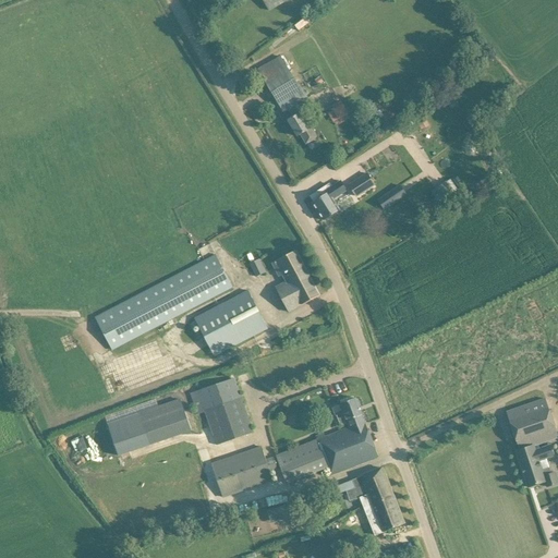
[(262,0),(268,11),(278,5),(288,0),(262,0)]
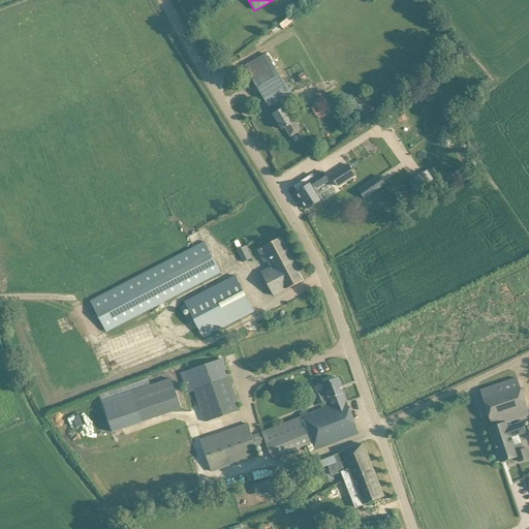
[(267,53),(253,61),(244,66),(269,107),(273,104),(277,112),(273,115),(282,129),(285,127),(290,136),(302,129),(297,121),(294,122),(285,105),(283,106),(280,100),(290,94),(267,53)]
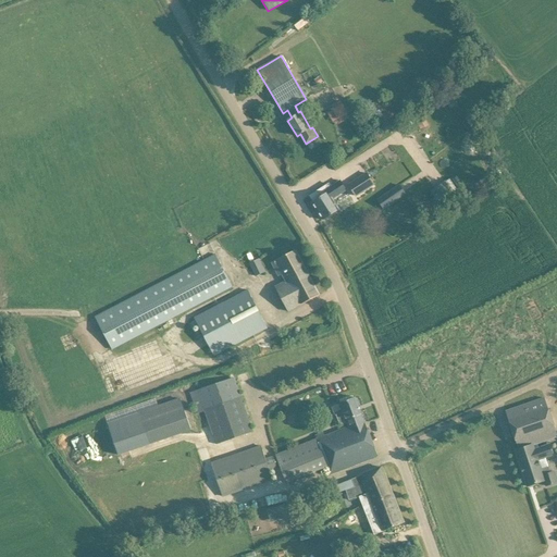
[(449,110),(457,106),(453,96),(445,99),(449,110)]
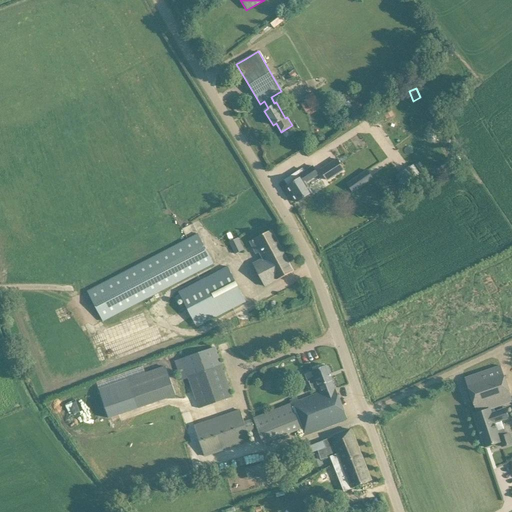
[(305,112),(312,109),(313,112),(321,109),(314,93),(305,97),(306,100),(301,102),(305,112)]
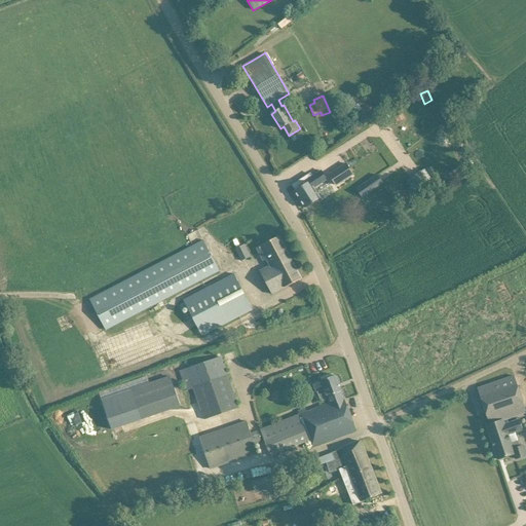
[(350,102),(344,106),(347,110),(353,107),(350,102)]
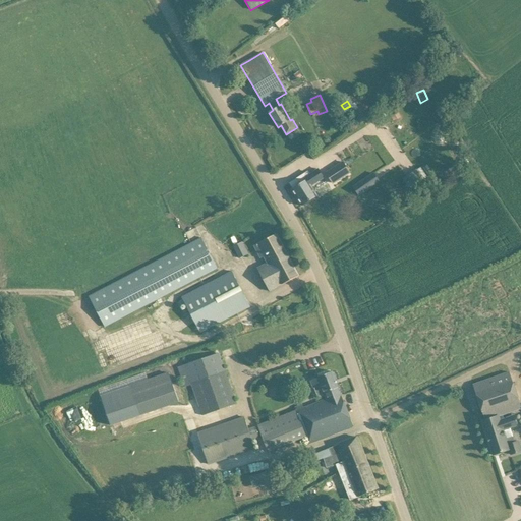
[(401,117),(399,112),(391,116),(393,121),(401,117)]
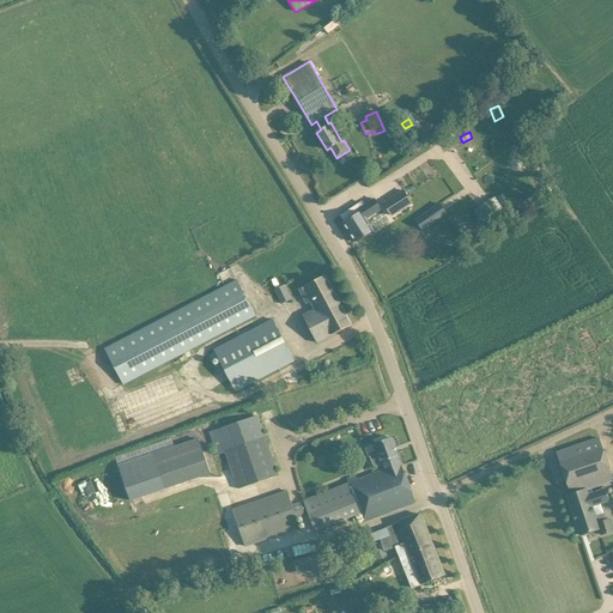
[(412,204),(404,189),(382,204),(392,217),(412,204)]
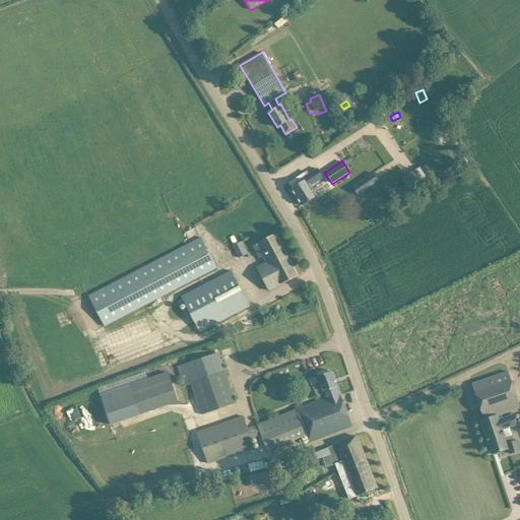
[(424,167),(401,177),(406,187),(429,177),(424,167)]
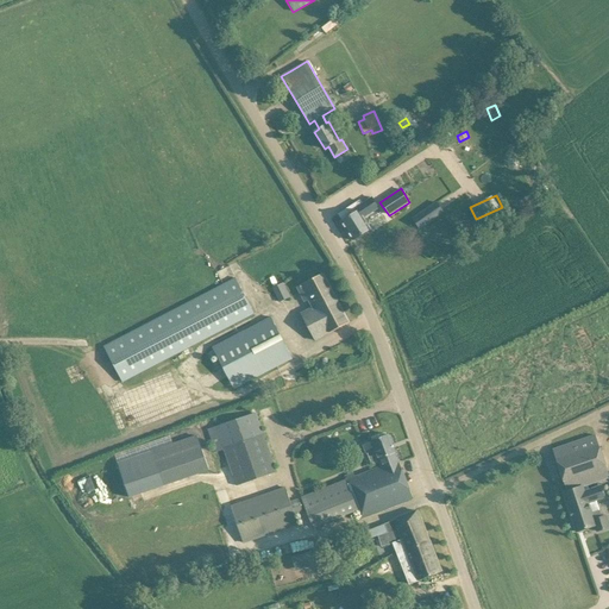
[(353,240),(363,233),(371,228),(364,217),(377,208),(371,198),(359,206),(357,203),(339,214),(344,221),(341,223),(353,240)]
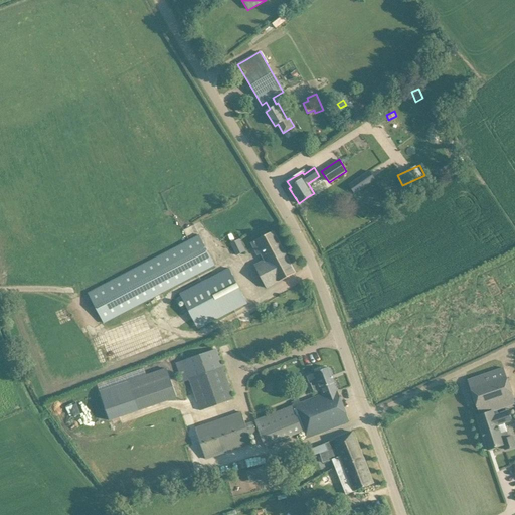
[(369,172),(356,181),(362,189),(375,180),(369,172)]
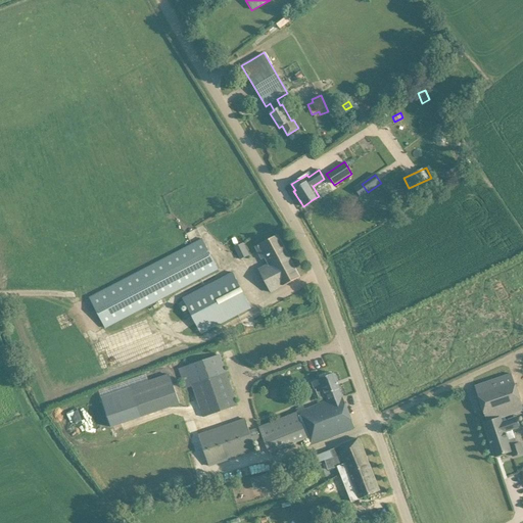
[(258,270),(270,292),(299,278),(277,235),(254,247),(262,259),(267,256),(271,264),(258,270)]
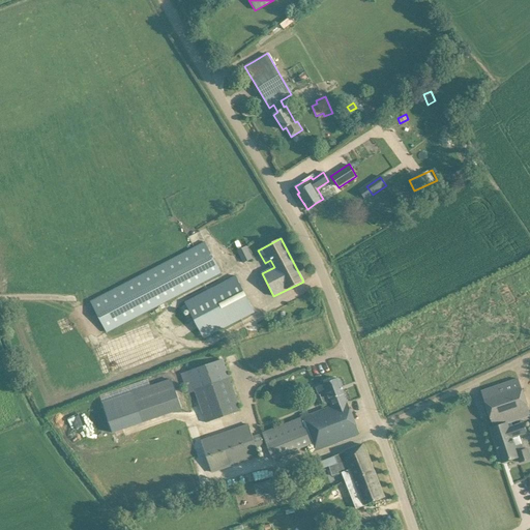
[(221,273),(204,242),(90,302),(107,332),(221,273)]
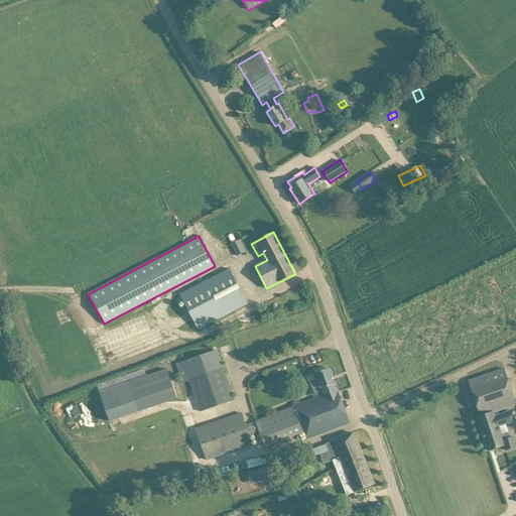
[(232,244),(237,256),(245,253),(239,241),(232,244)]
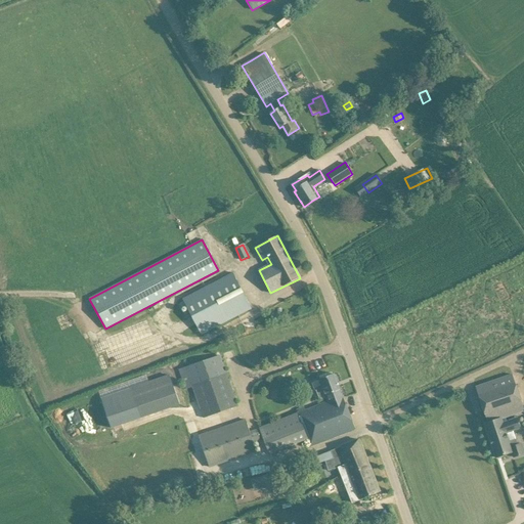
[(251,308),(233,273),(182,299),(201,335),(251,308)]
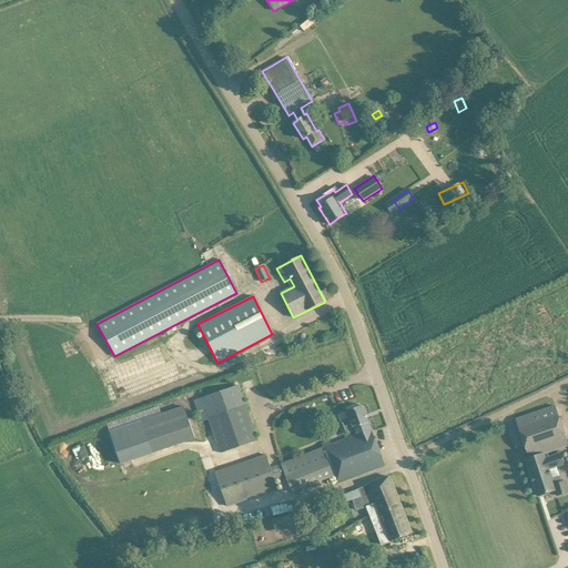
[(200,422),(209,418),(221,452),(257,439),(239,385),(193,401),(200,422)]
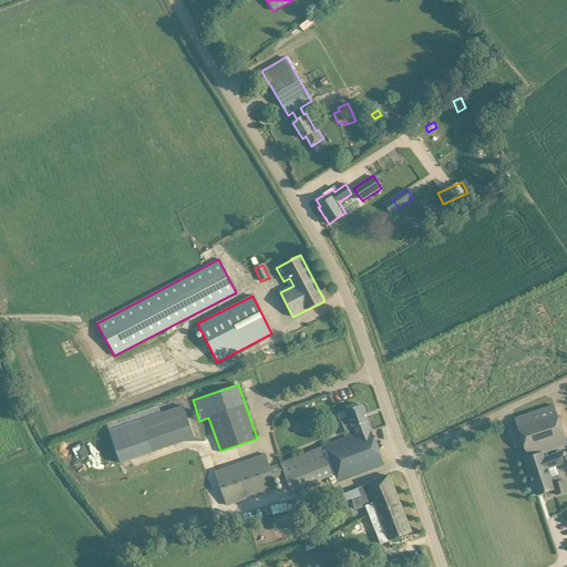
[(331,442),(330,439),(320,443),(321,446),(279,462),(290,492),(332,475),(336,483),(384,464),(371,429),(370,429),(368,422),(361,404),(337,414),(340,423),(350,420),(354,433),(331,442)]
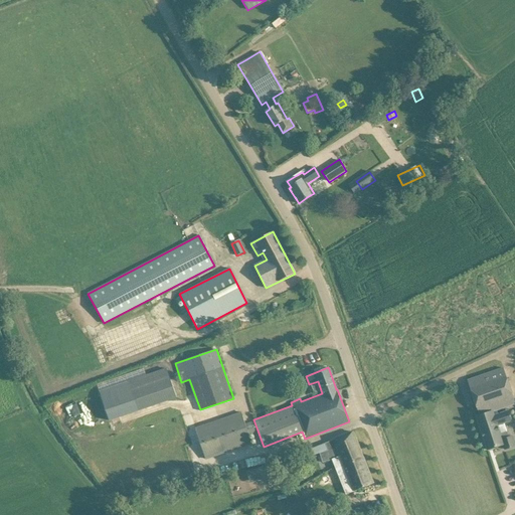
[(477,377),(467,380),(479,415),(494,410),(507,406),(514,403),(514,400),(504,368),(477,377)]
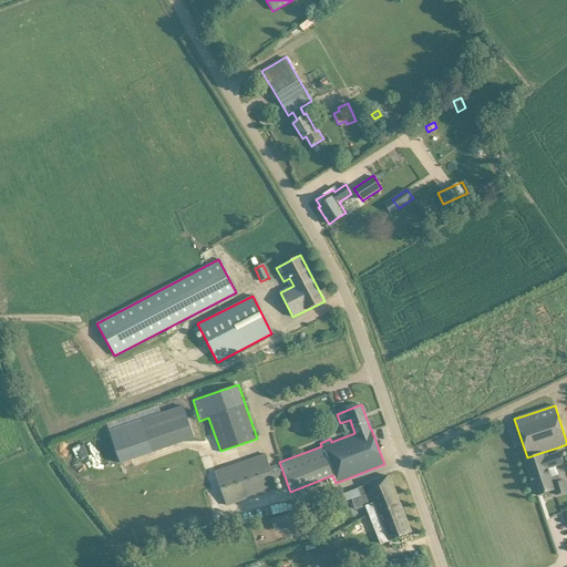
[(195,441),(184,408),(110,432),(121,465),(195,441)]
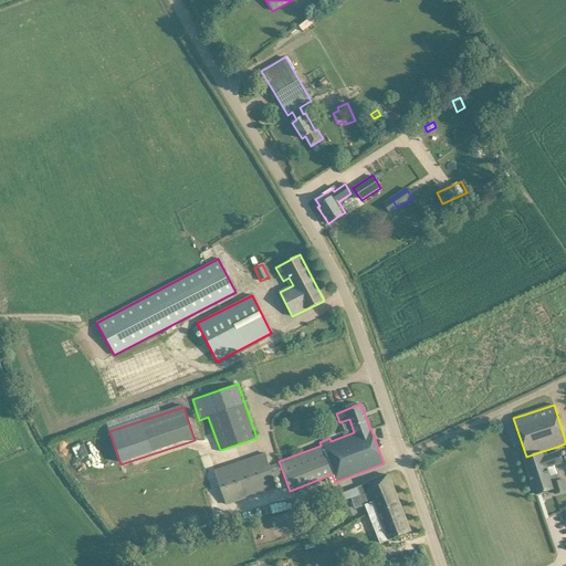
[(544,456),(543,451),(526,457),(523,458),(535,494),(553,488),(555,493),(565,489),(565,485),(564,479),(559,480),(554,465),(562,462),(558,451),(544,456)]
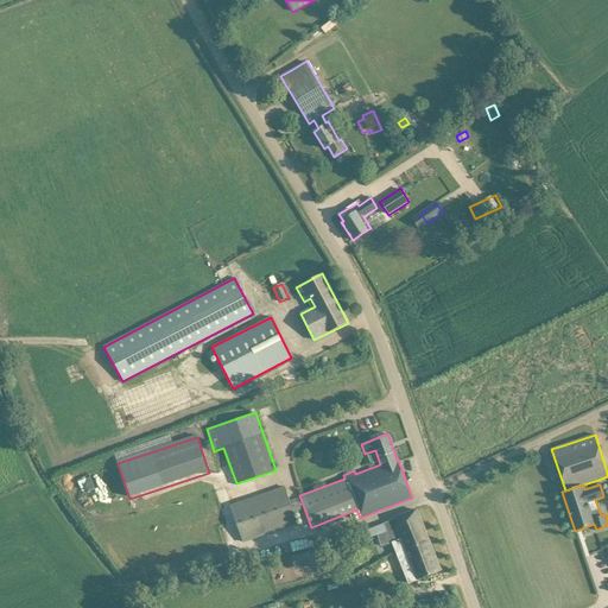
[(293,514),(303,512),(298,498),(290,501),(284,487),(230,505),(244,542),(297,524),(293,514)]
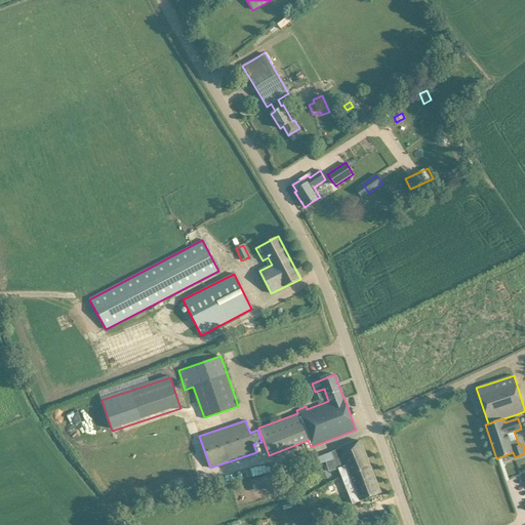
[(335,460),(326,462),(329,472),(340,468),(346,466),(349,473),(356,471),(357,472),(370,467),(360,441),(351,444),(342,447),(331,451),(335,460)]
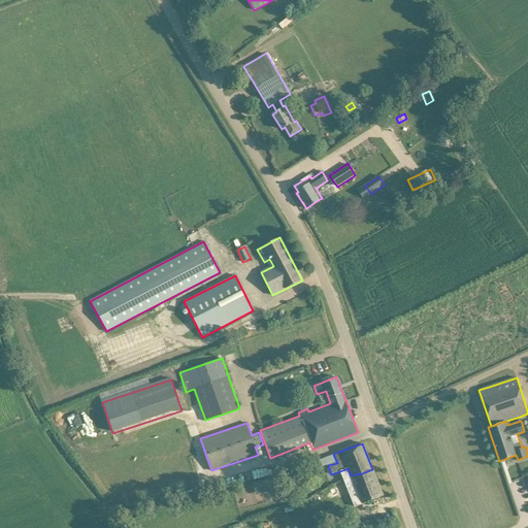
[(350,487),(357,505),(383,495),(372,469),(359,474),(358,473),(351,475),(355,485),(350,487)]
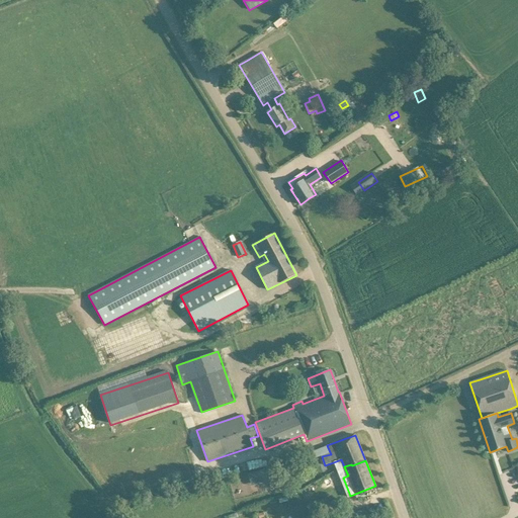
[(269,468),(249,473),(251,483),(271,478),(269,468)]
